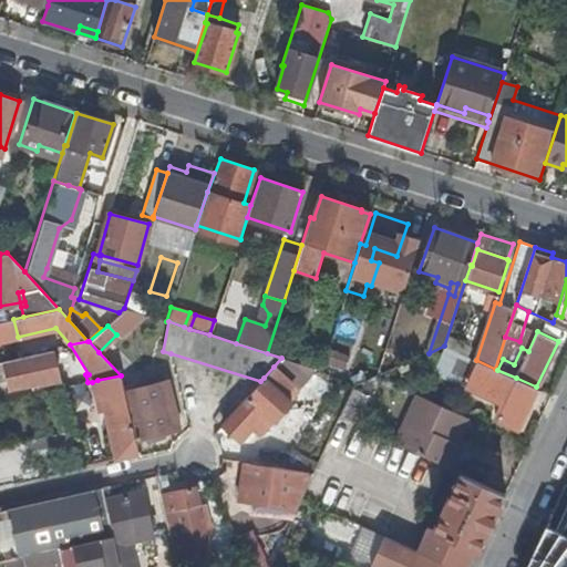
[(452,381),(456,351),(441,348),(435,378),(452,381)]
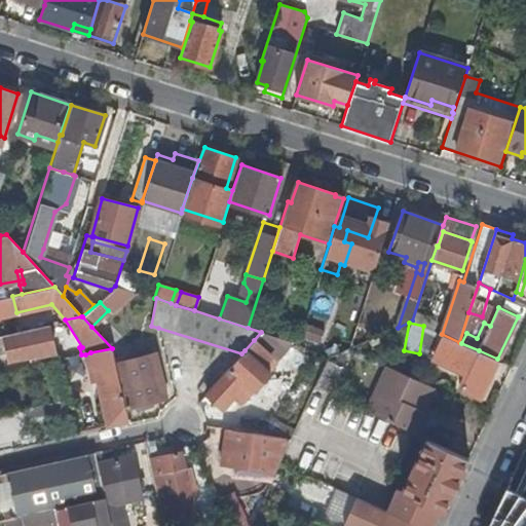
[(54,352),(53,351),(52,343),(47,324),(0,335),(0,353),(6,352),(8,360),(35,353),(36,357),(54,352)]
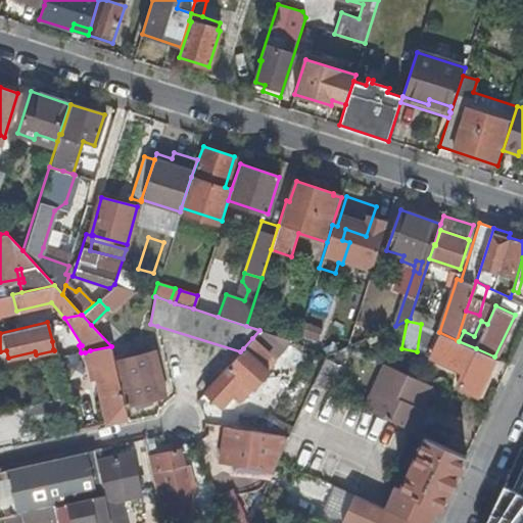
[(361,326),(354,323),(350,335),(363,340),(367,328),(361,326)]
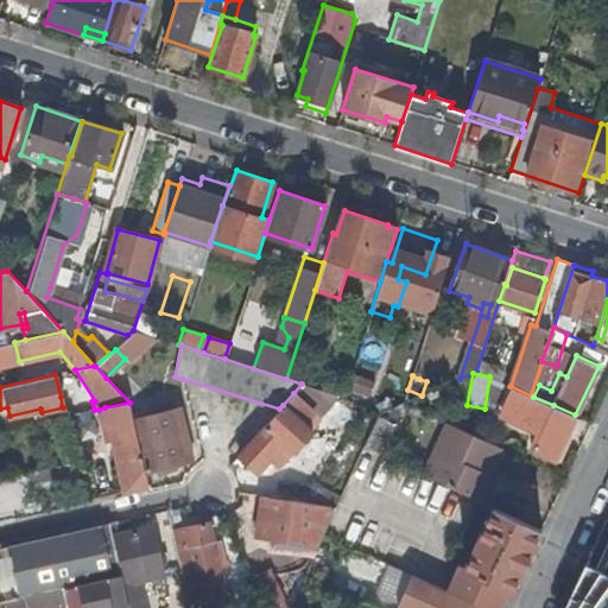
[(283,441),(292,449),(293,449),(310,430),(308,428),(336,394),(302,384),(293,393),(304,401),(292,415),(283,405),(279,409),(238,455),(257,472),(271,455),(283,441)]
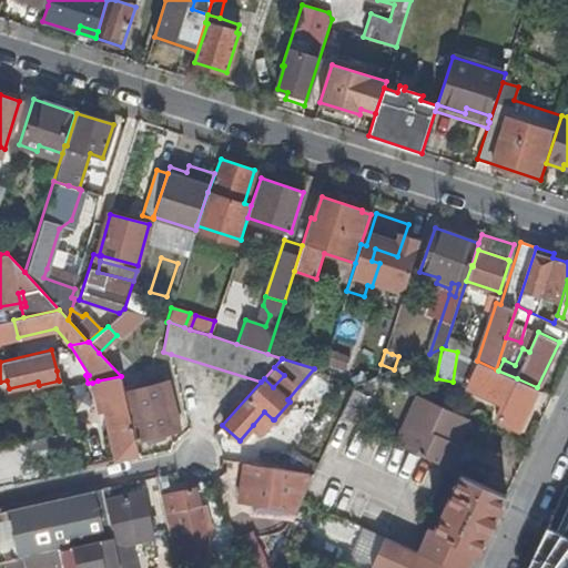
[(284,375),(274,367),(264,378),(273,387),(284,375)]
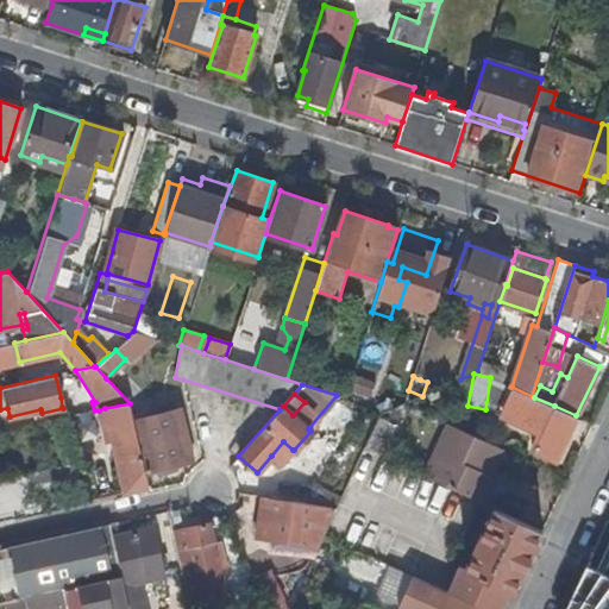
[(111,435),(124,494),(148,489),(139,447),(133,422),(130,403),(105,408),(111,435)]
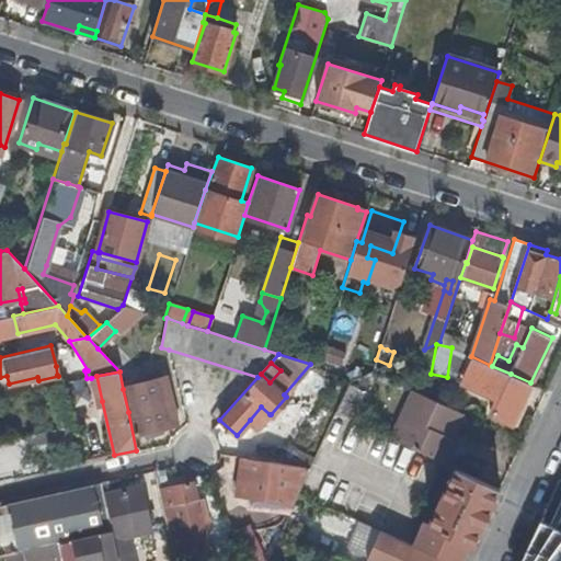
[(512,423),(530,382),(511,374),(492,414),(512,423)]
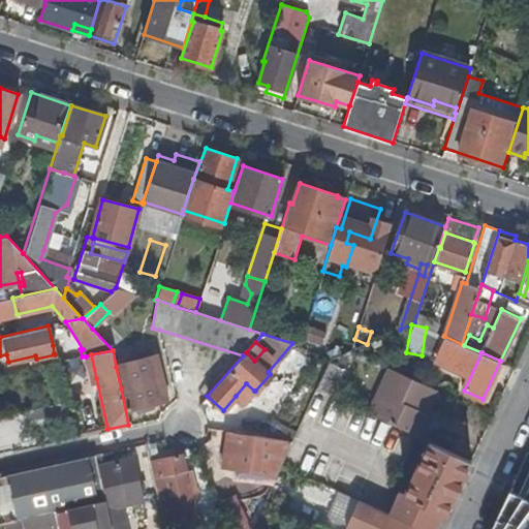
[(96,378),(91,354),(86,356),(91,379),(96,378)]
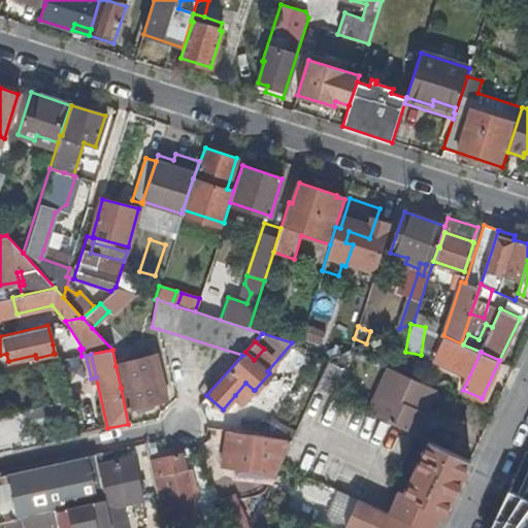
[(157,357),(116,366),(121,388),(122,387),(127,409),(167,400),(157,357)]
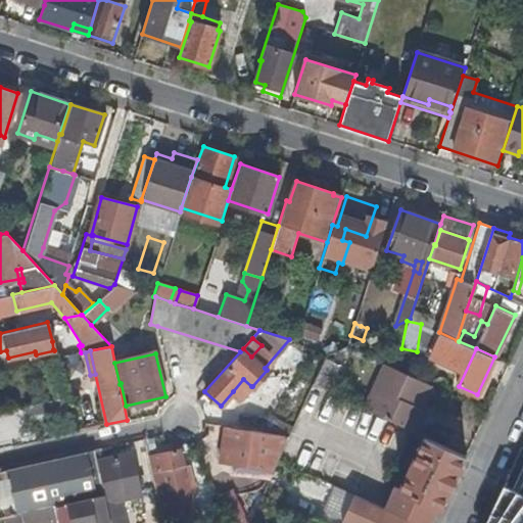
[(421,408),(432,385),(383,364),(363,407),(418,432),(428,411),(421,408)]
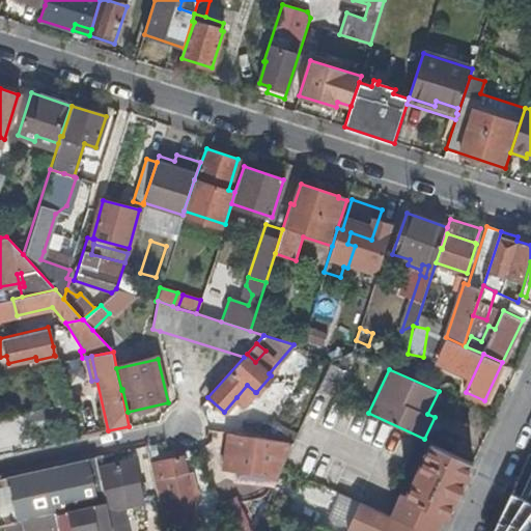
[(247,385),(236,397),(245,403),(255,392),(247,385)]
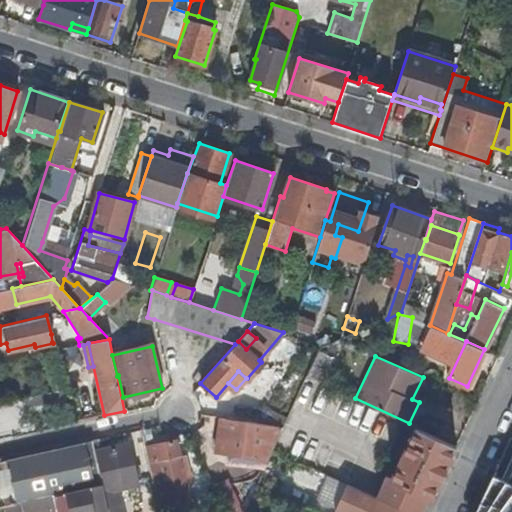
[(266,404),(258,422),(283,425),(288,415),(266,404)]
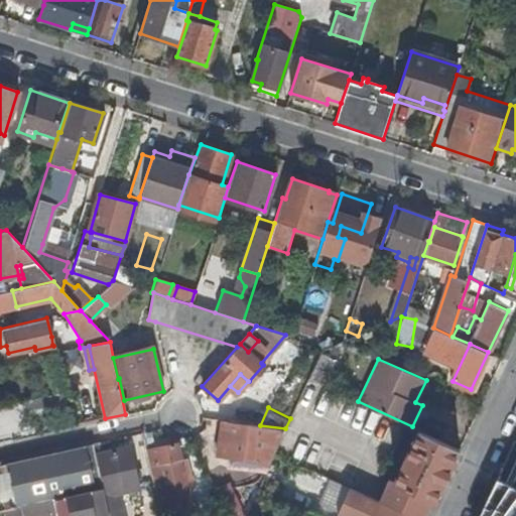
[(217,456),(270,463),(275,452),(285,428),(260,425),(222,420),(217,456)]
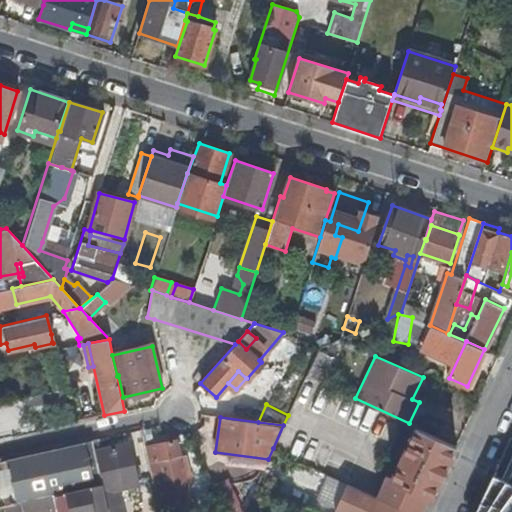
[(432,497),(456,445),(416,426),(403,453),(399,451),(396,456),(400,458),(392,477),(387,474),(377,497),(380,498),(410,511),(418,511),(427,494),(432,497)]
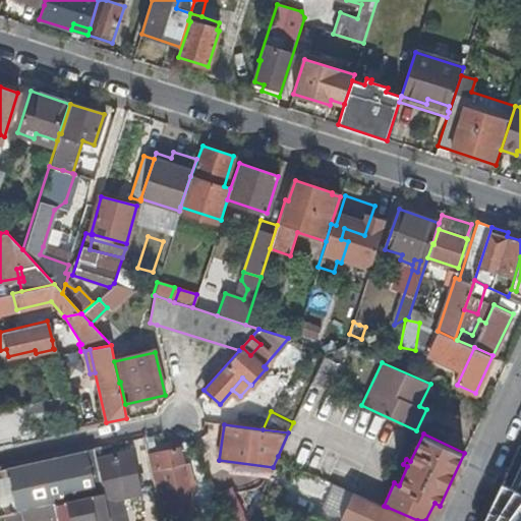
[(165,484),(170,510),(191,506),(183,466),(184,465),(181,449),(150,455),(157,486),(165,484)]
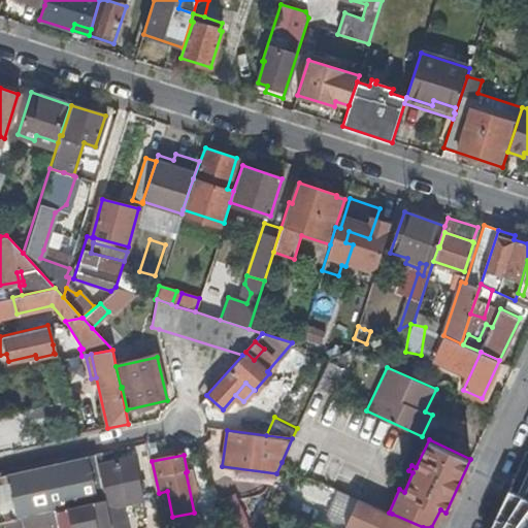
[(17,519),(22,518),(54,510),(68,507),(80,504),(104,499),(96,466),(94,456),(0,474),(0,522),(3,522),(1,509),(13,506),(17,519)]
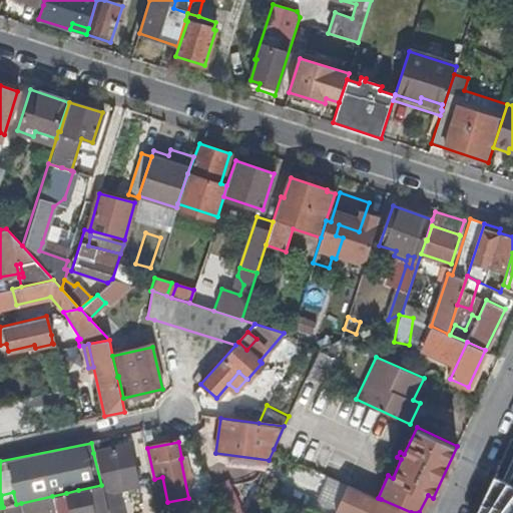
[(128,446),(93,453),(101,485),(107,512),(106,512),(120,512),(117,491),(137,487),(128,446)]
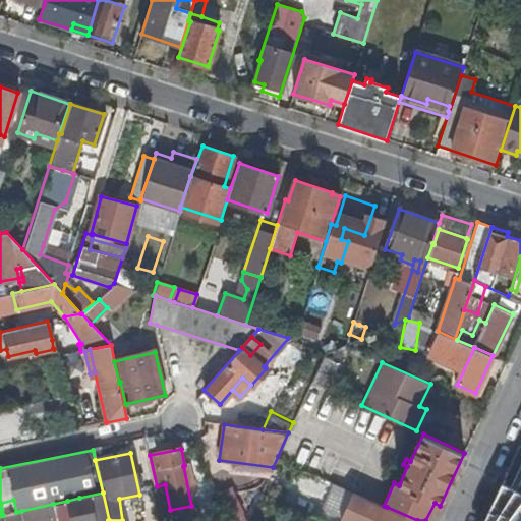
[(165,484),(157,486),(162,511),(170,510),(165,484)]
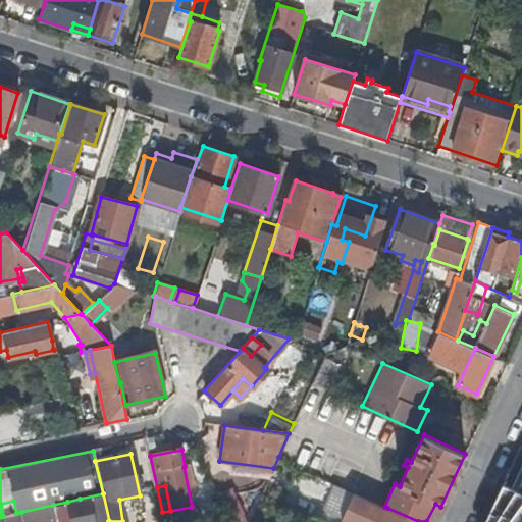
[(241,521),(236,490),(222,492),(226,521),(241,521)]
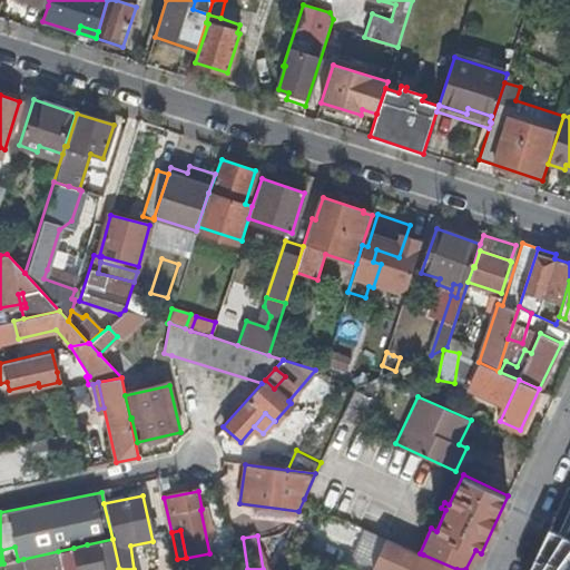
[(420,553),(386,538),(372,568),(377,569),(449,569),(422,557),(423,554),(420,553)]
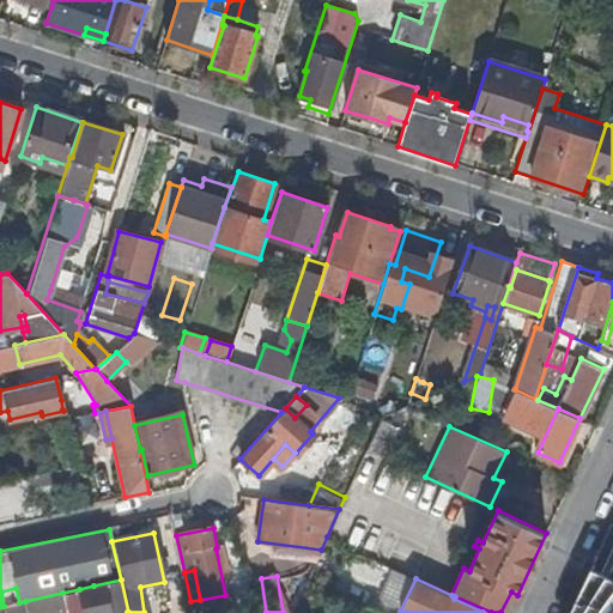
[(126,612),(128,612),(121,580),(93,586),(79,589),(62,593),(25,601),(26,612),(73,612),(83,611),(83,612),(126,612)]
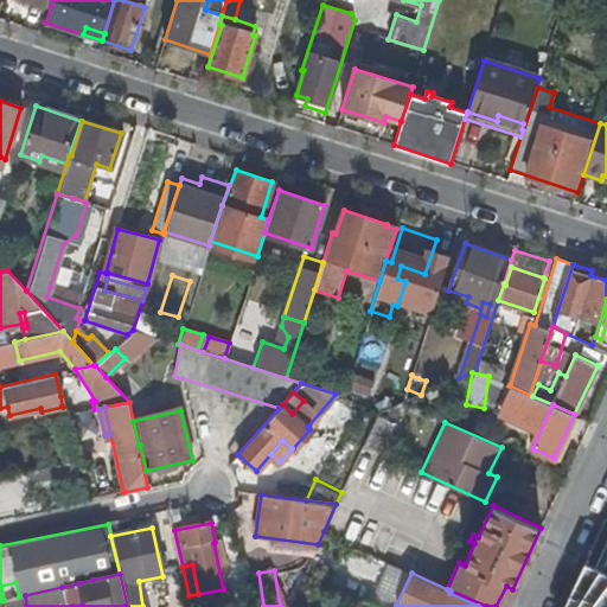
[(1,586),(4,600),(6,599),(19,596),(16,582),(1,586)]
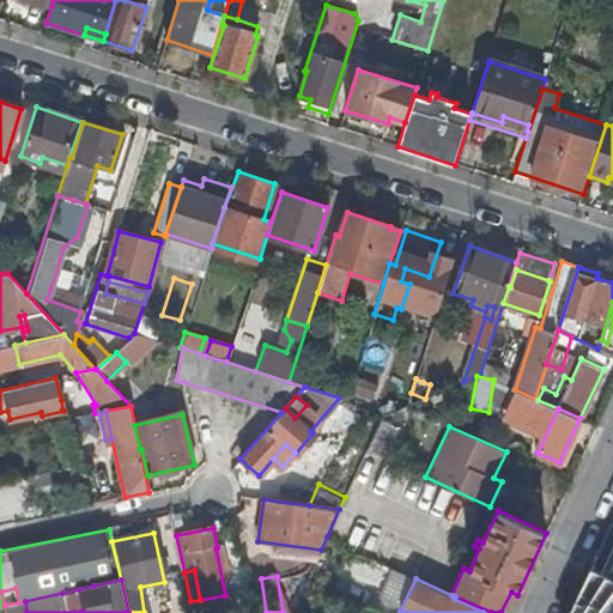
[(6,605),(7,612),(26,612),(25,601),(19,602),(6,605)]
